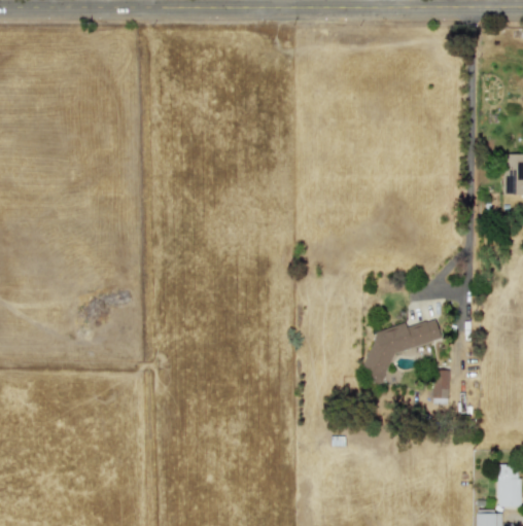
[(522,152),(503,153),(506,195),(522,193),(522,152)]
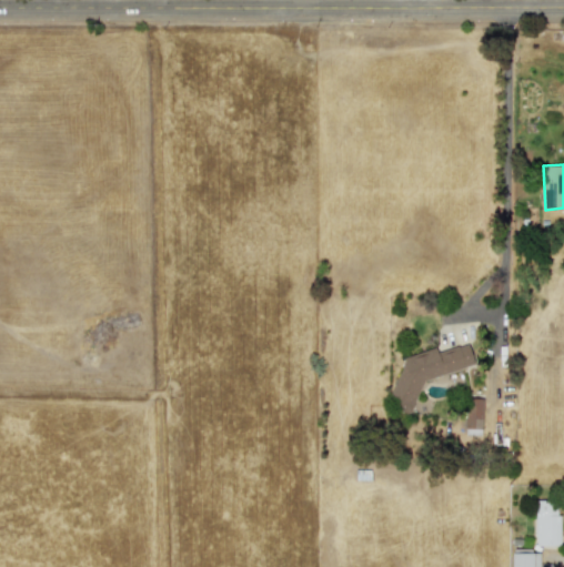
[(393,395),(402,398),(399,408),(413,414),(426,377),(477,365),(473,347),(464,344),(440,351),(439,347),(405,355),(406,360),(393,395)]
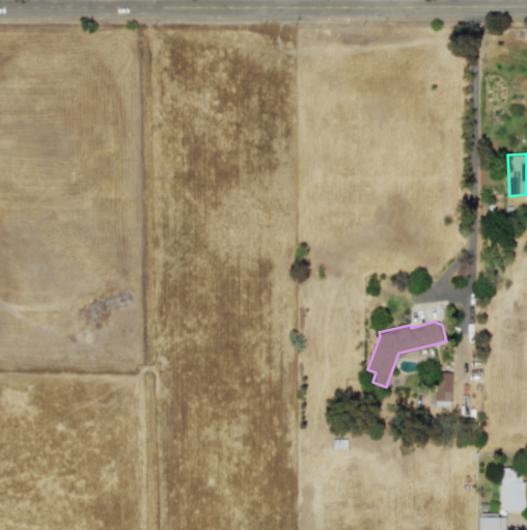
[(454,371),(437,371),(436,406),(453,406),(454,371)]
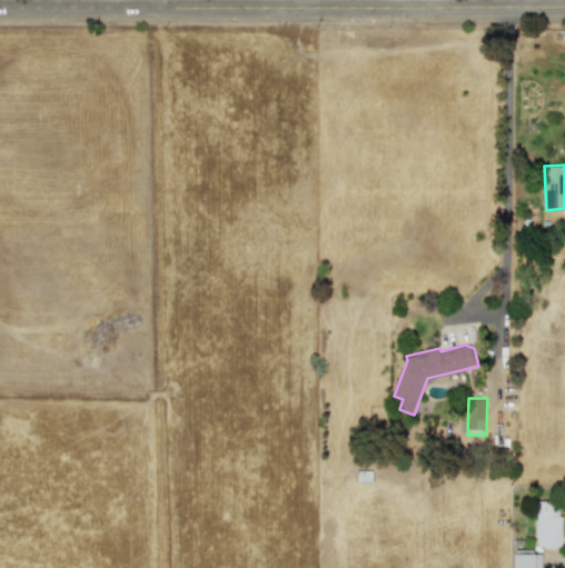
[(538,545),(564,546),(564,502),(539,502),(538,545)]
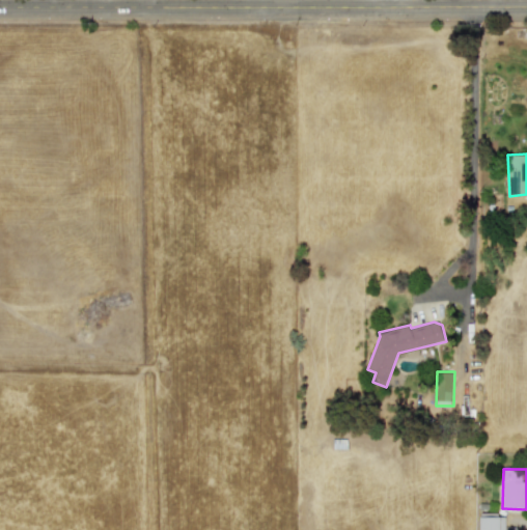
[(506,529),(507,513),(480,513),(480,529),(506,529)]
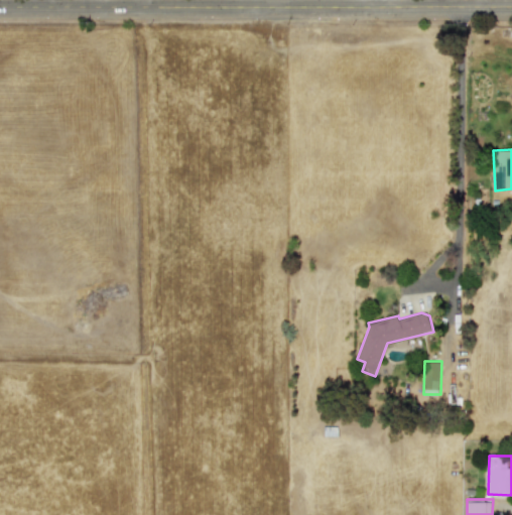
All buildings are outlined.
